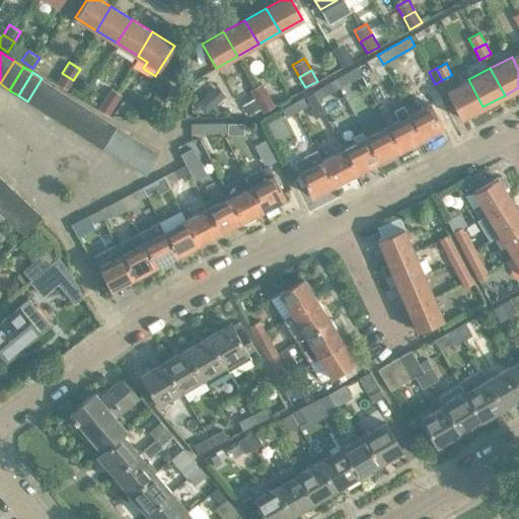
[(317,98),(350,81),(345,72),(313,90),(313,92),(306,96),(312,107),(310,108),(314,118),(324,113),(317,98)]
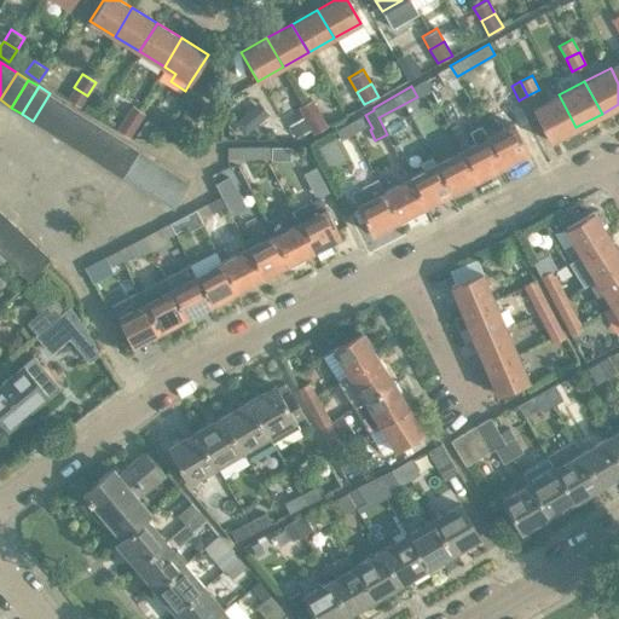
[(80,106),(81,105),(87,96),(74,87),(67,98),(80,106)]
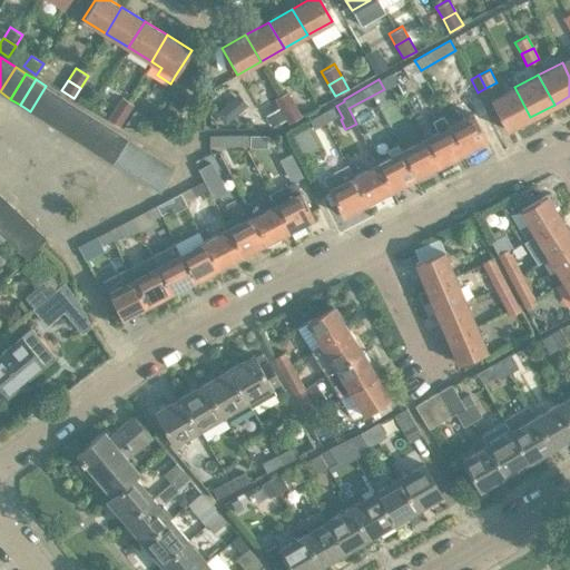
[(40,118),(57,92),(46,86),(30,111),(40,118)]
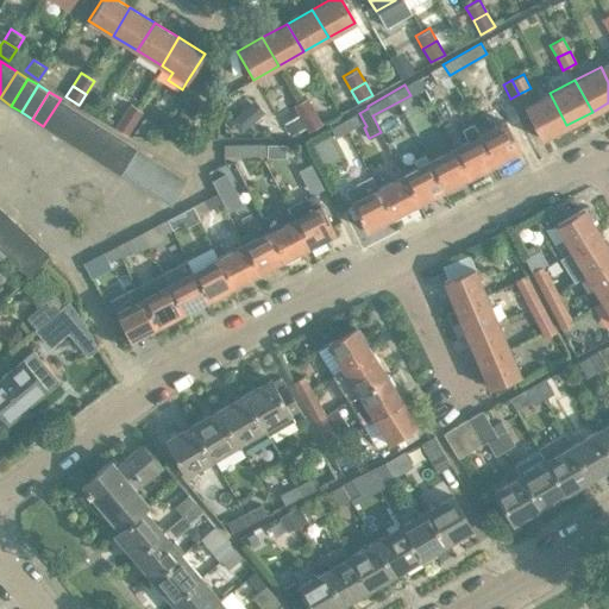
[(566,125),(550,93),(525,106),(541,138),(566,125)]
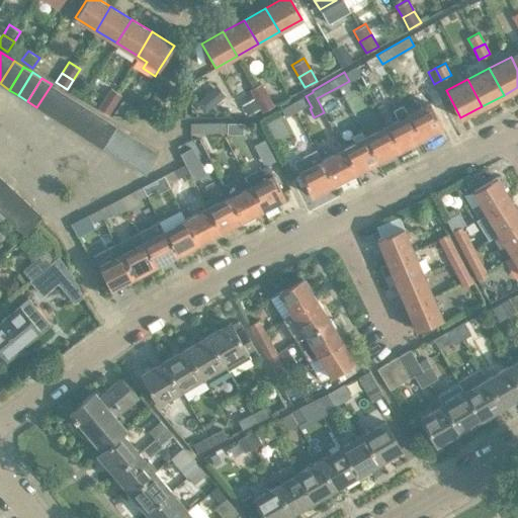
[(249,89),(255,100),(267,93),(261,82),(249,89)]
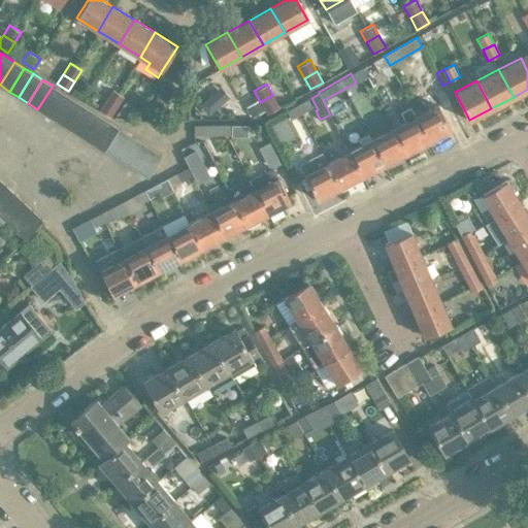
[(53,86),(37,109),(46,114),(62,91),(53,86)]
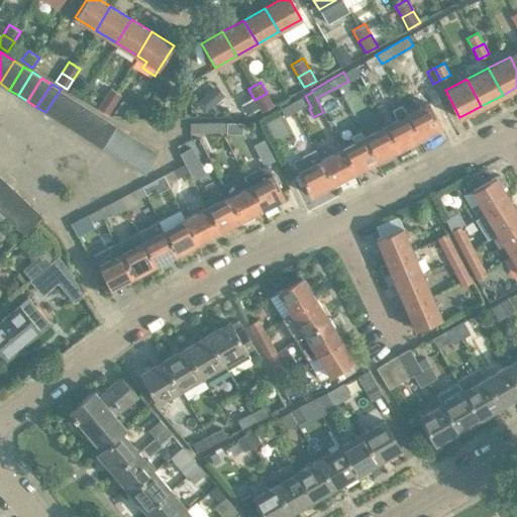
[(104,97),(114,104),(121,94),(110,87),(104,97)]
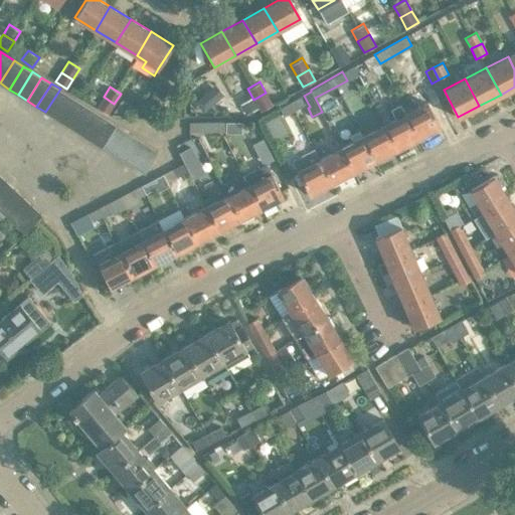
[(55,118),(69,95),(60,89),(45,112),(55,118)]
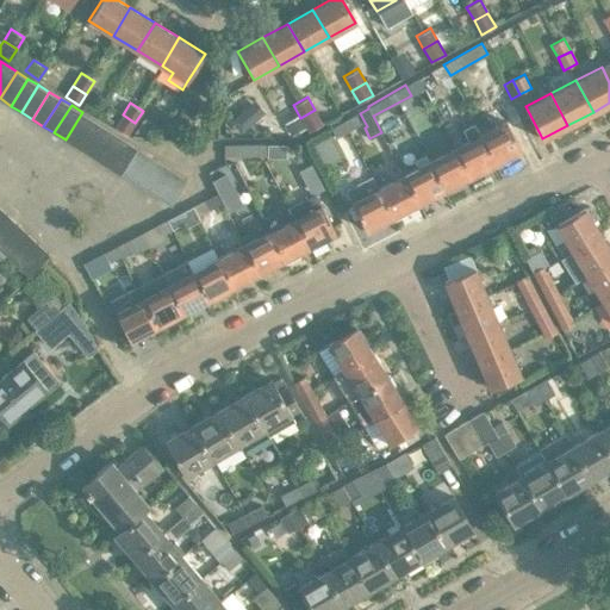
[(495,165),(521,151),(506,123),(498,109),(486,114),(495,129),(480,136),(495,165)]
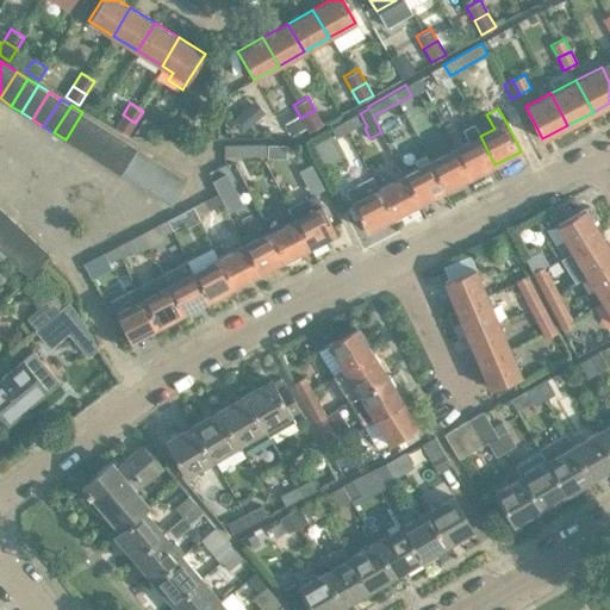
[(300,118),(309,131),(322,123),(315,110),(300,118)]
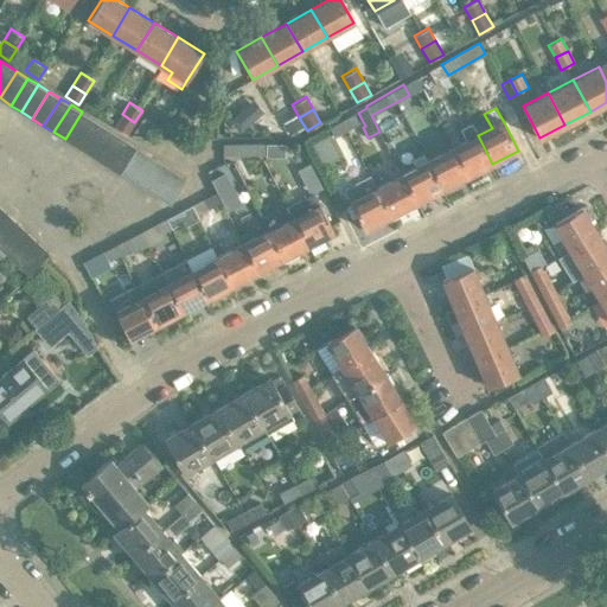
[(82,112),(65,139),(76,146),(93,119),(82,112)]
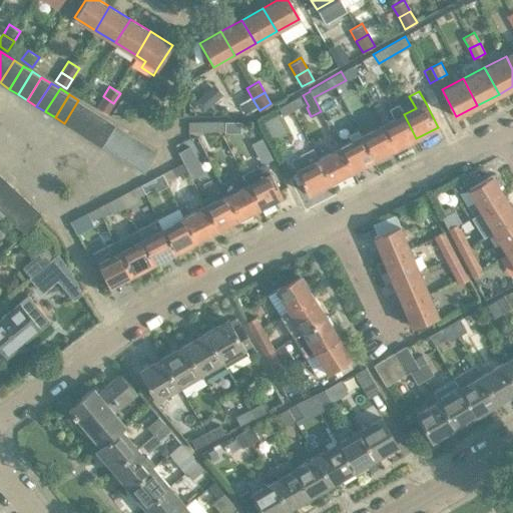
[(293,109),(304,103),(299,94),(289,101),(293,109)]
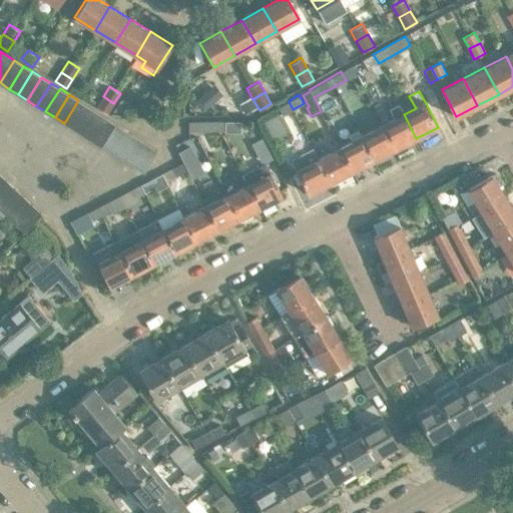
[(107,113),(108,112),(113,103),(103,96),(96,106),(107,113)]
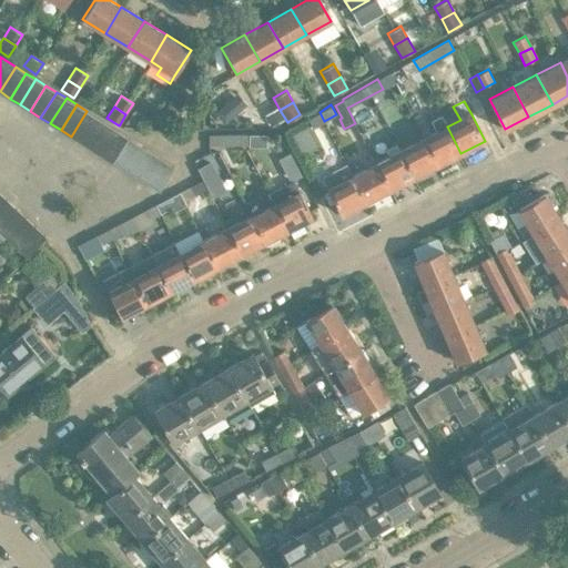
[(81,142),(97,117),(87,111),(71,137),(81,142)]
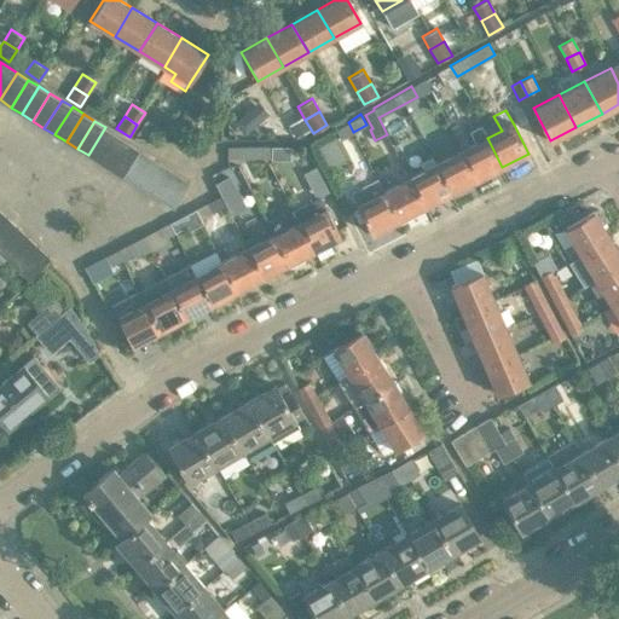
[(335,129),(341,140),(353,132),(348,122),(335,129)]
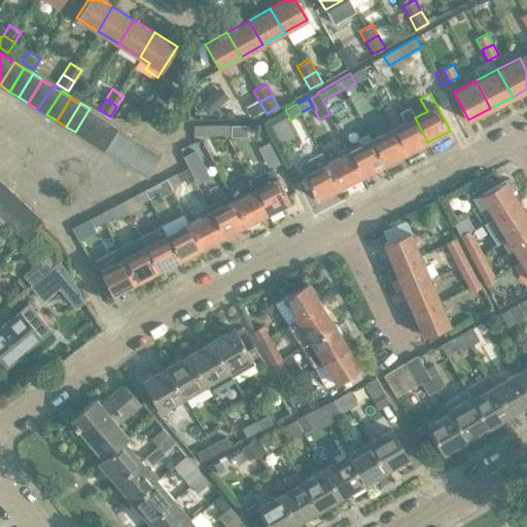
[(427,142),(415,117),(409,106),(398,111),(405,123),(393,129),(406,153),(427,142)]
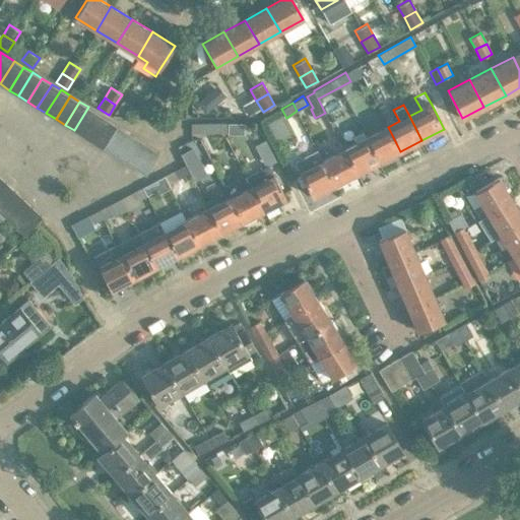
[(88,107),(74,130),(83,136),(98,113),(88,107)]
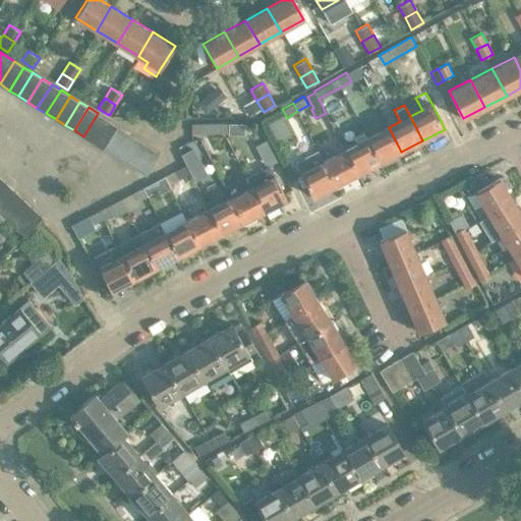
[(98,113),(83,136),(93,142),(106,120),(107,119),(98,113)]
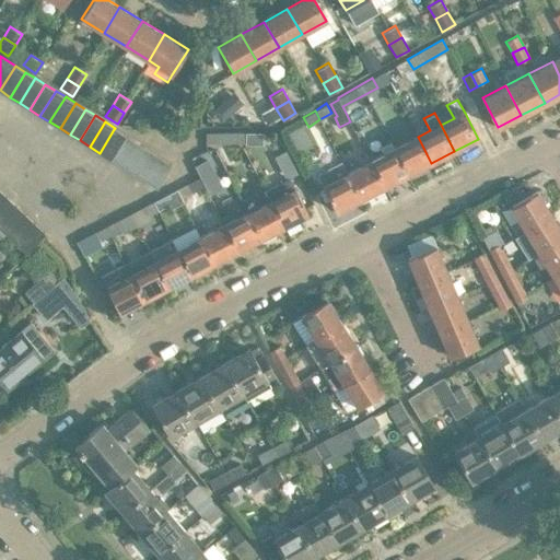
[(286,131),(296,151),(312,143),(301,123),(286,131)]
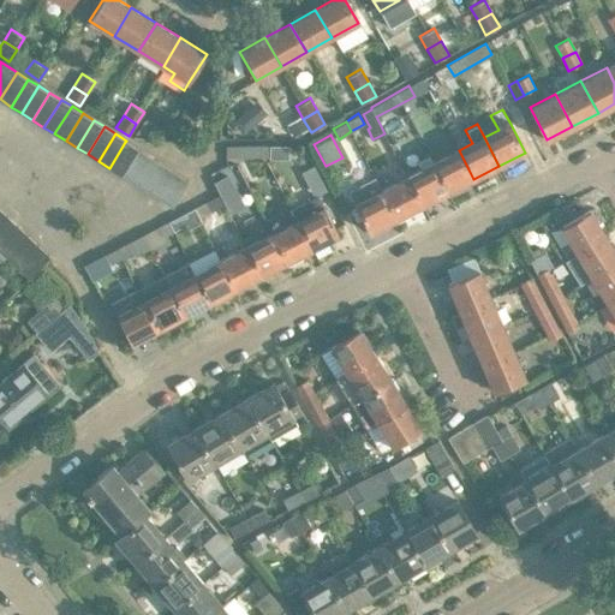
[(125,178),(141,151),(125,142),(109,168),(125,178)]
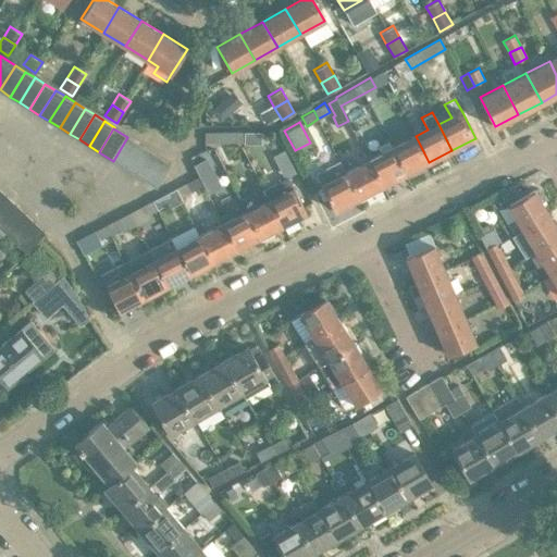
[(405,175),(429,162),(416,136),(392,148),(405,175)]
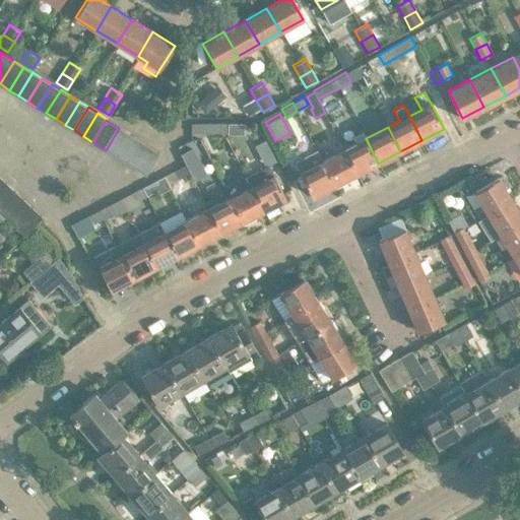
[(119,128),(106,150),(119,158),(132,136),(119,128)]
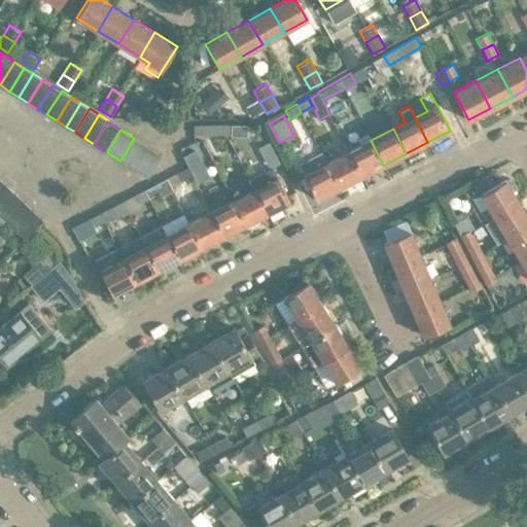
[(134,169),(147,147),(134,138),(120,161),(134,169)]
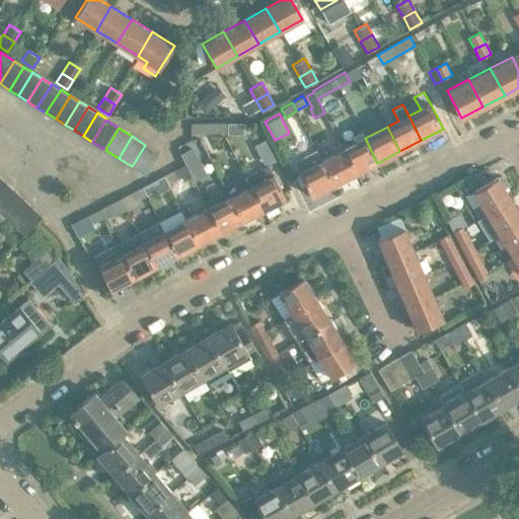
[(356,173),(377,163),(365,138),(344,149),(356,173)]
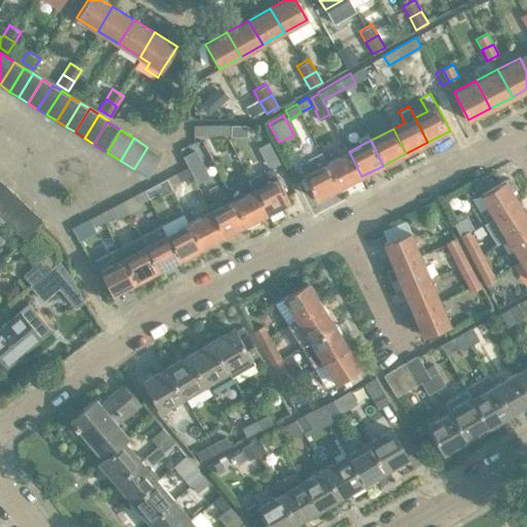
[(147,147),(134,169),(147,177),(161,155),(147,147)]
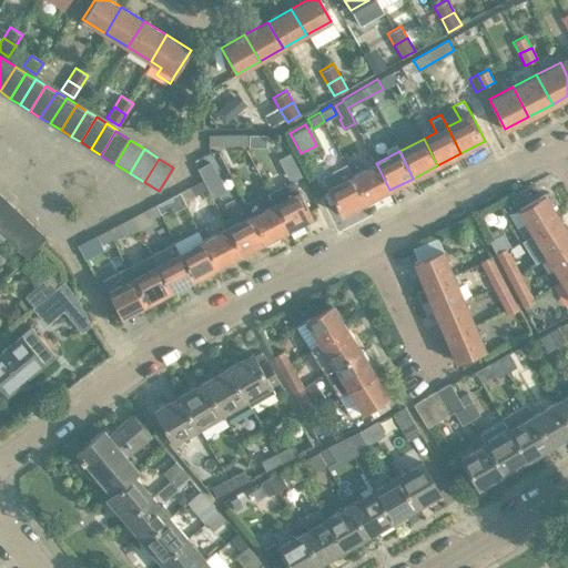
[(376,163),(353,175),(366,202),(389,190),(376,163)]
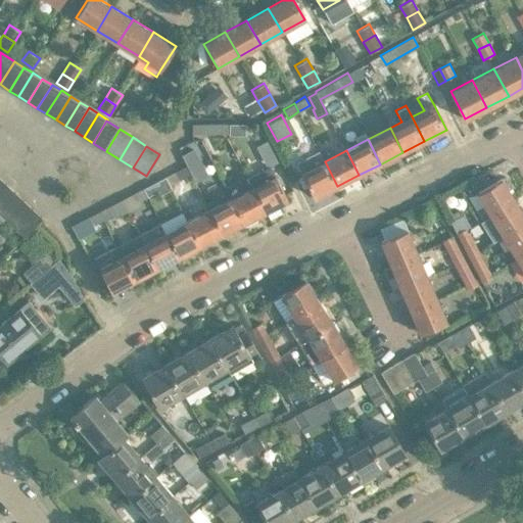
[(315,198),(337,186),(325,161),(319,151),(297,162),(298,164),(297,164),(315,198)]
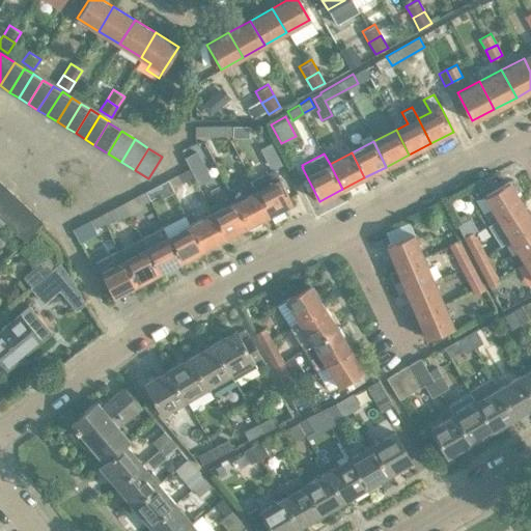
[(200,163),(196,165),(191,168),(194,176),(205,170),(200,163)]
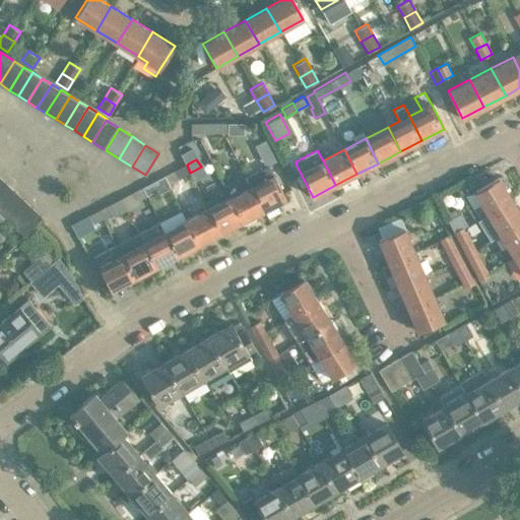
[(178,179),(190,173),(187,165),(174,171),(178,179)]
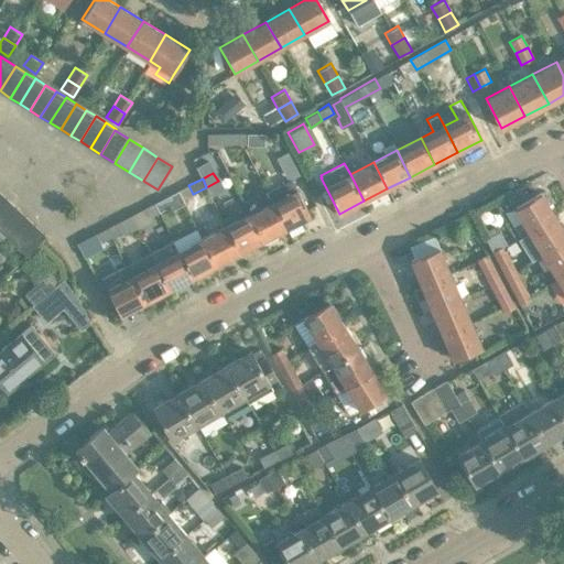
[(286,228),(310,216),(292,180),(267,192),(272,203),(273,203),(286,228)]
